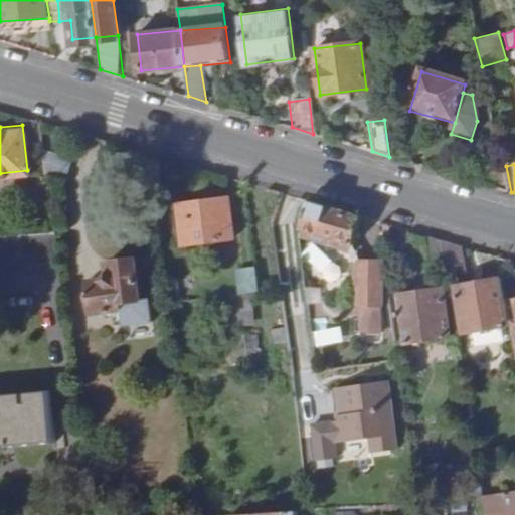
[(234,237),(229,197),(181,203),(185,240),(234,237)]
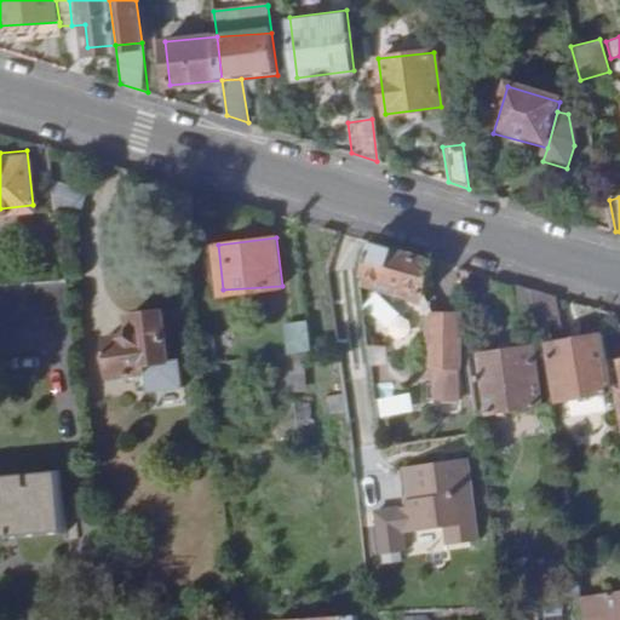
[(377,245),(368,275),(428,292),(436,262),(377,245)]
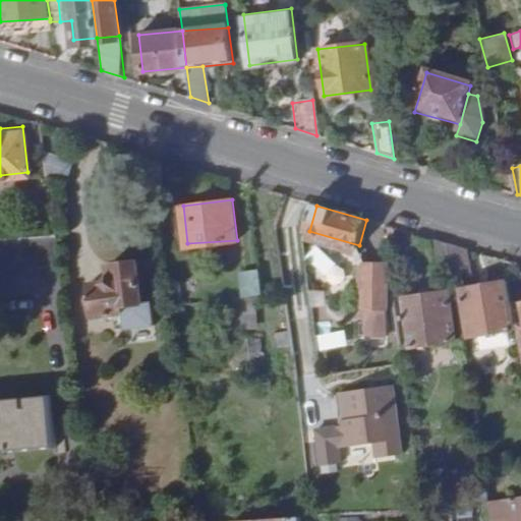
[(359,245),(309,231),(307,238),(357,252),(359,245)]
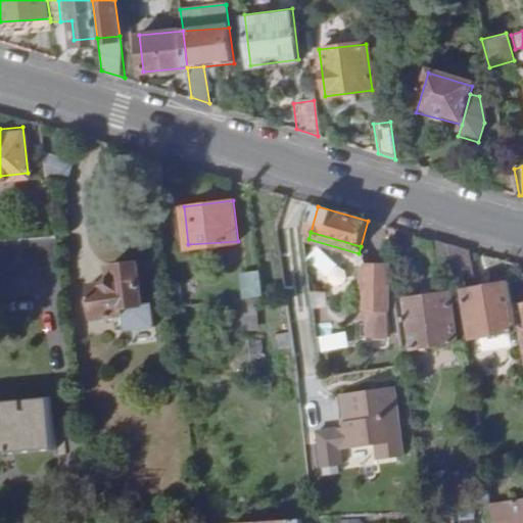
[(455,275),(450,245),(432,239),(438,276),(455,275)]
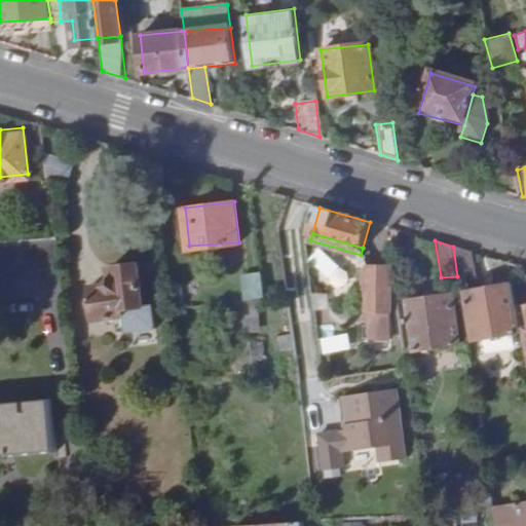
[(473,252),(453,247),(457,276),(458,282),(477,279),(473,252)]
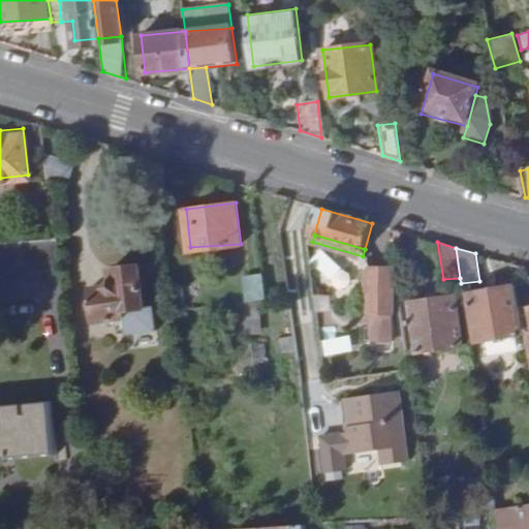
[(148,309),(144,266),(113,269),(114,280),(113,285),(110,287),(94,289),(97,320),(129,316),(128,310),(148,309)]
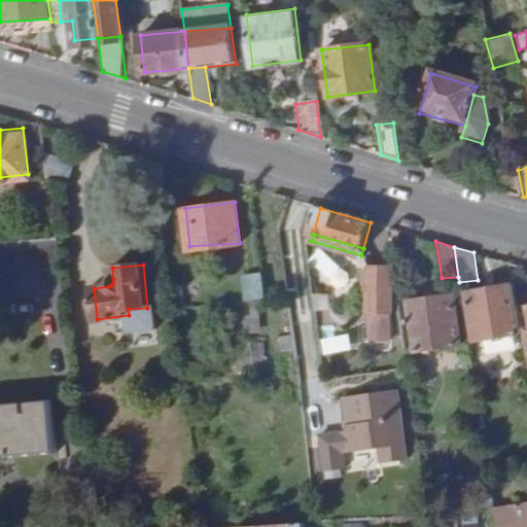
[(394,269),(374,267),(367,328),(387,329),(394,269)]
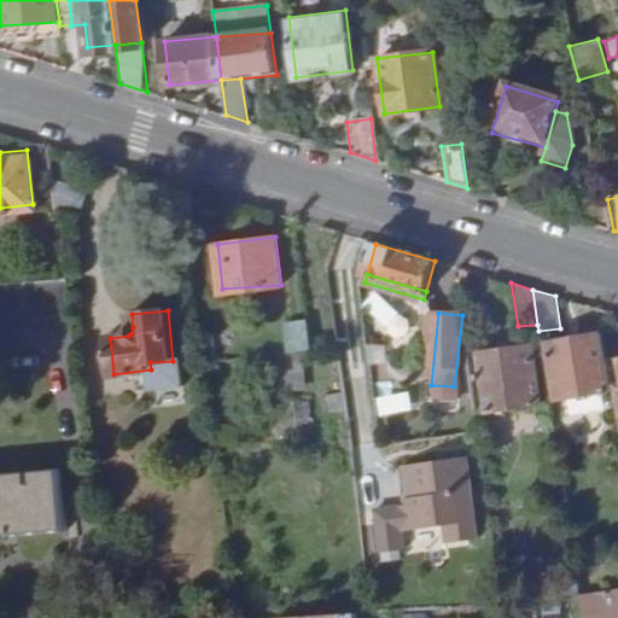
[(316,350),(312,320),(290,322),(293,353),(316,350)]
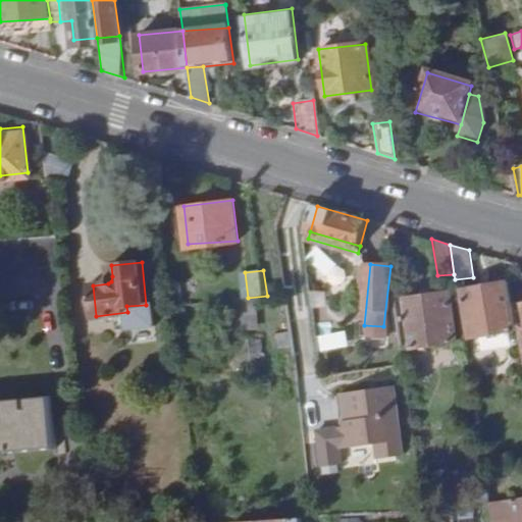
[(516,332),(509,283),(464,290),(471,340),(516,332)]
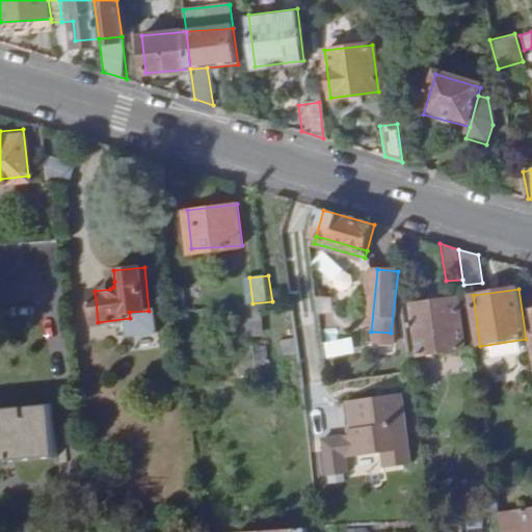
[(467,348),(458,298),(410,304),(418,355),(467,348)]
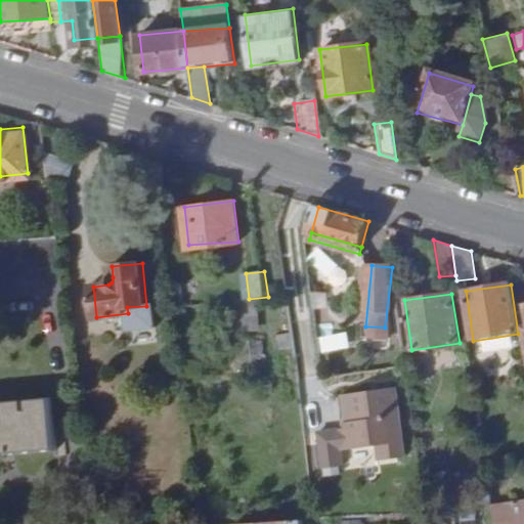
[(308,310),(325,312),(326,297),(309,296),(308,310)]
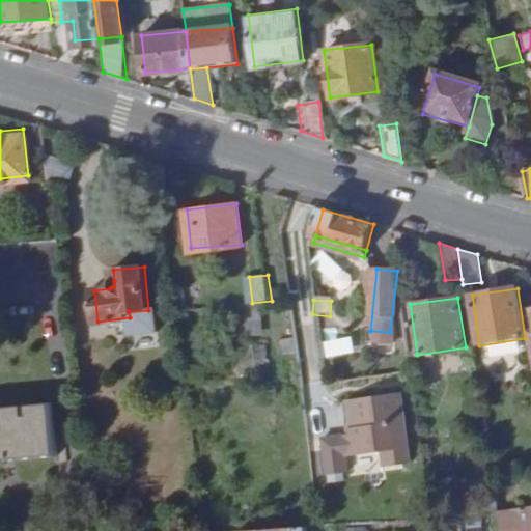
[(242,334),(259,335),(260,308),(243,307),(242,334)]
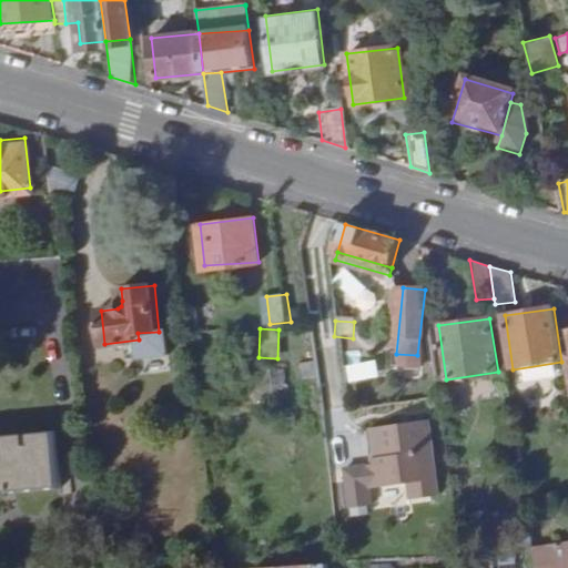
[(345,363),(345,382),(376,381),(375,362),(345,363)]
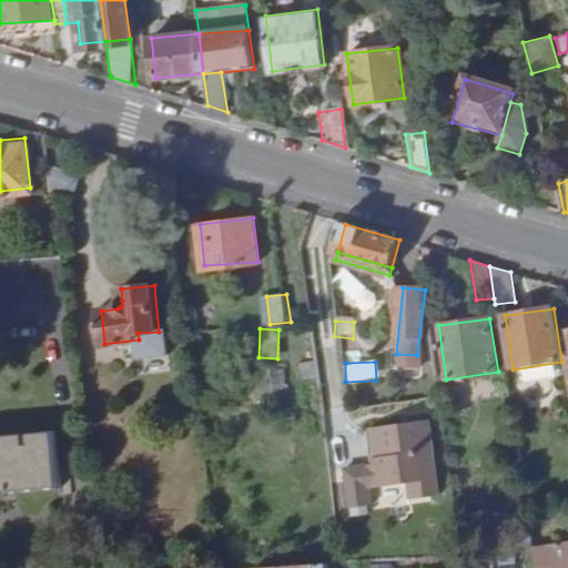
[(0,484),(59,478),(54,419),(0,425),(0,484)]
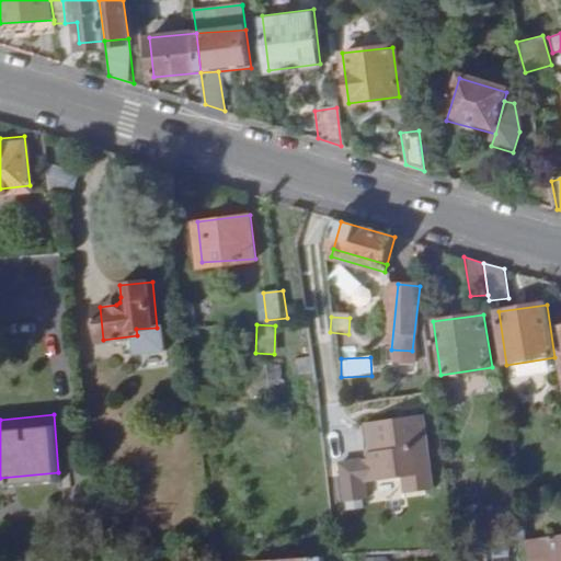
[(444,489),(432,414),(379,422),(382,456),(362,458),(364,482),(412,477),(414,492),(444,489)]
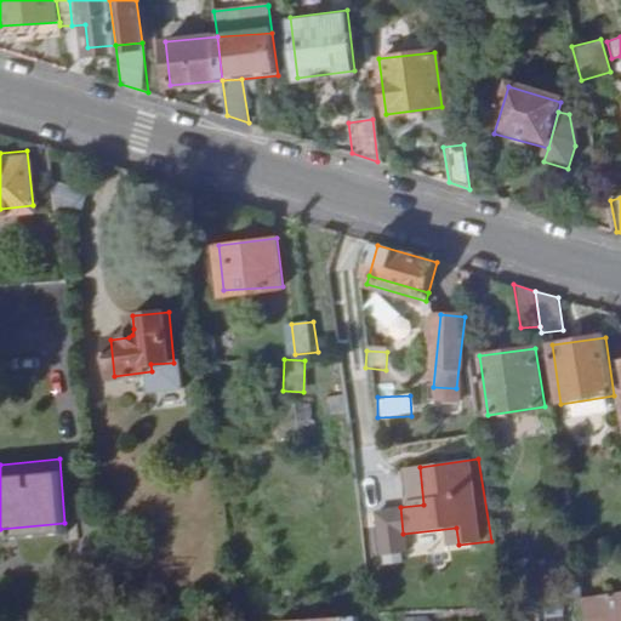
[(114,582),(103,584),(106,599),(115,598),(114,582)]
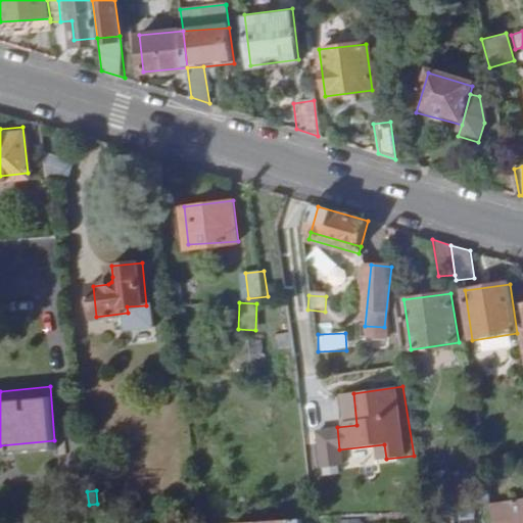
[(472,494),(473,506),(490,502),(489,492),(472,494)]
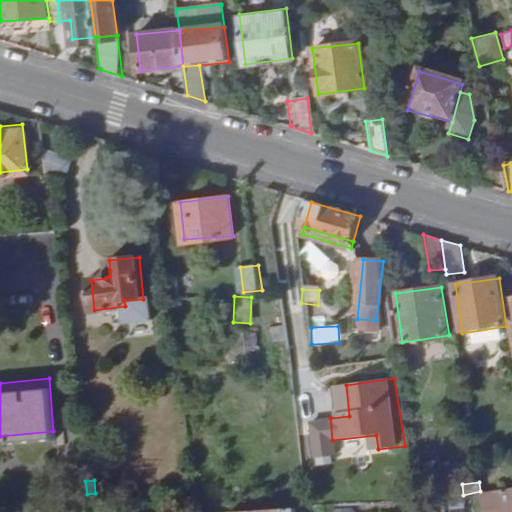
[(511,511),(511,485),(480,491),(483,511),(511,511)]
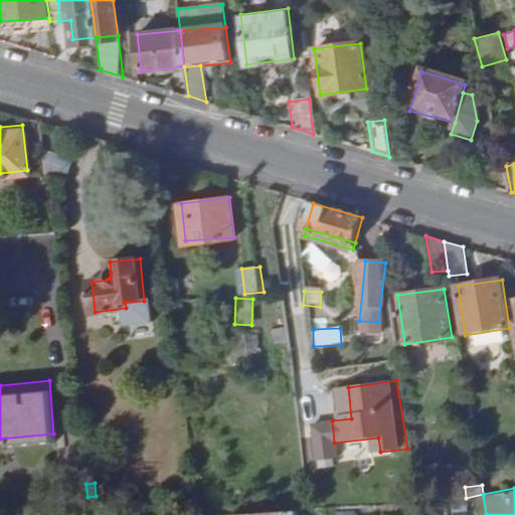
[(448,501),(425,503),(427,512),(450,511),(448,501)]
